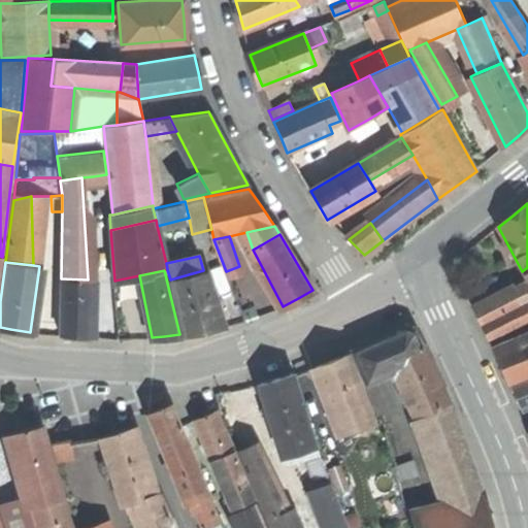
[(203,270),(170,279),(184,334),(201,331),(221,328),(203,270)]
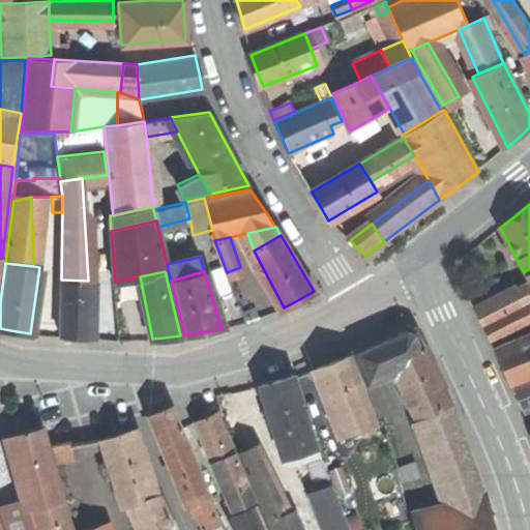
[(92,281),(88,281),(61,280),(60,336),(76,336),(92,336),(92,281)]
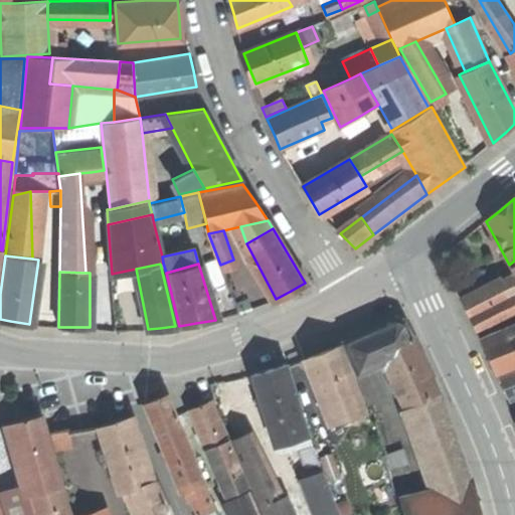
[(514,294),(514,279),(486,295),(492,306),(514,294)]
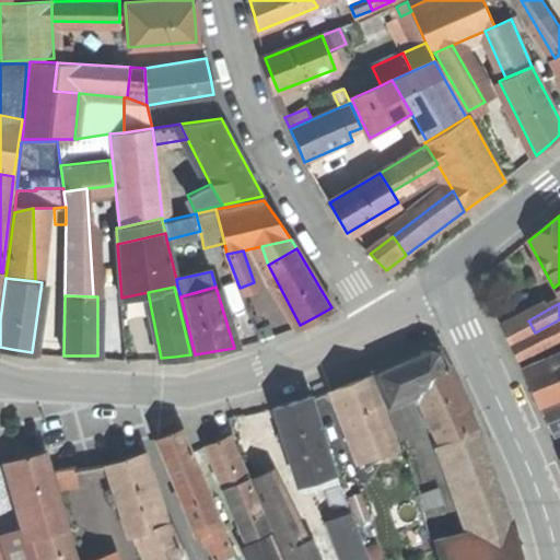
[(559,336),(559,319),(535,333),(510,345),(515,356),(559,336)]
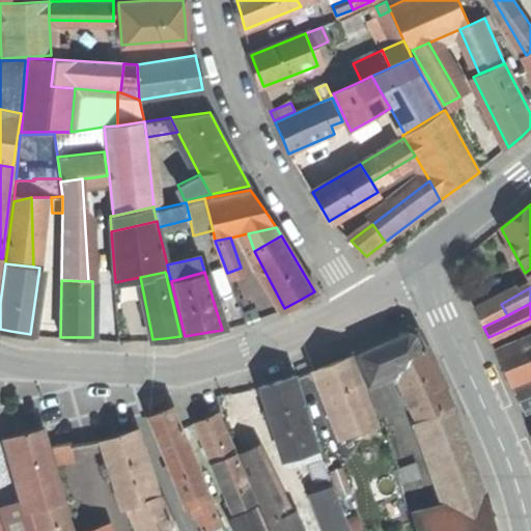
[(483,327),(507,315),(501,304),(478,315),(483,327)]
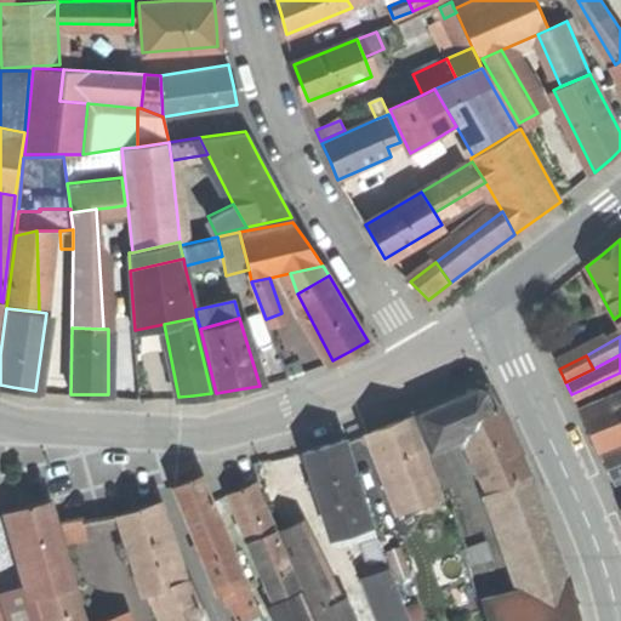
[(448,398),(415,414),(434,454),(466,439),(493,494),(501,490),(531,476),(490,388),(478,383),(448,398)]
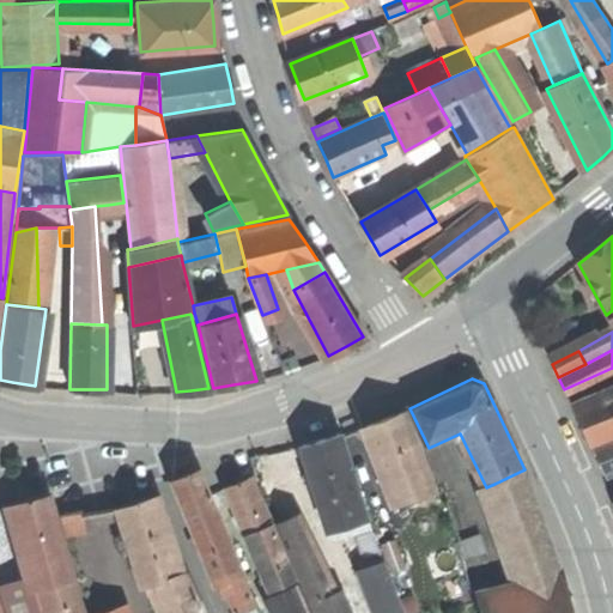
[(590,447),(612,436),(612,394),(575,411),(583,429),(590,447)]
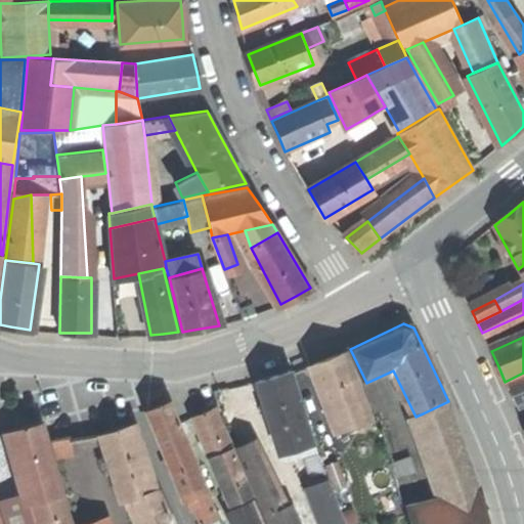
[(329,357),(314,363),(341,433),(375,420),(347,350),(329,357)]
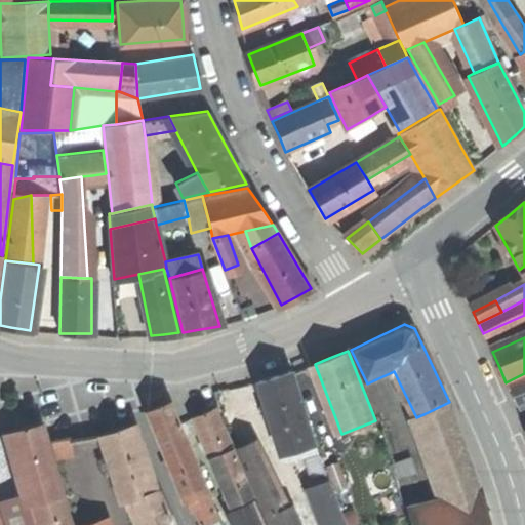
[(274,377),(258,382),(280,451),(315,441),(293,372),(274,377)]
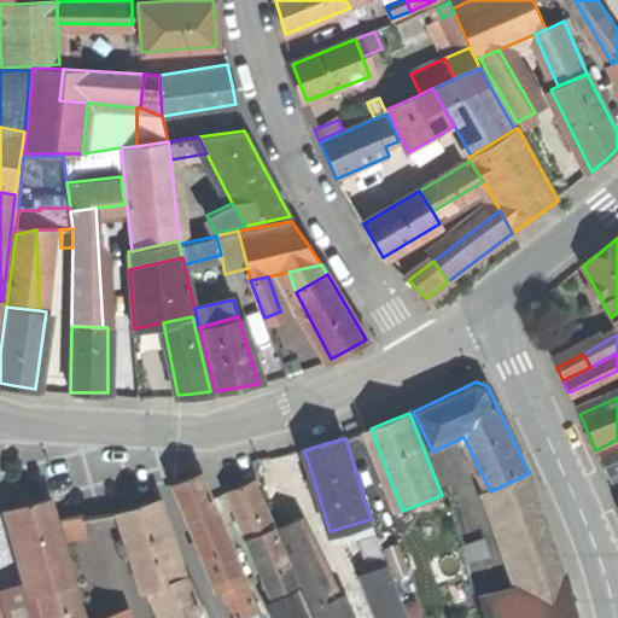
[(610,477),(617,473),(617,444),(601,452),(606,466),(610,477)]
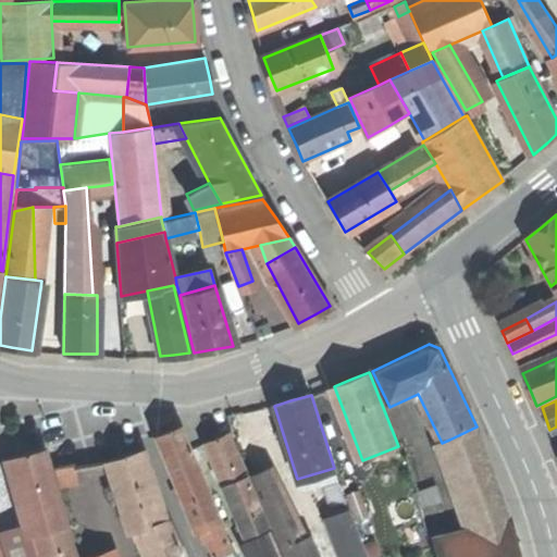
[(449,440),(485,536),(512,529),(477,426),(449,440)]
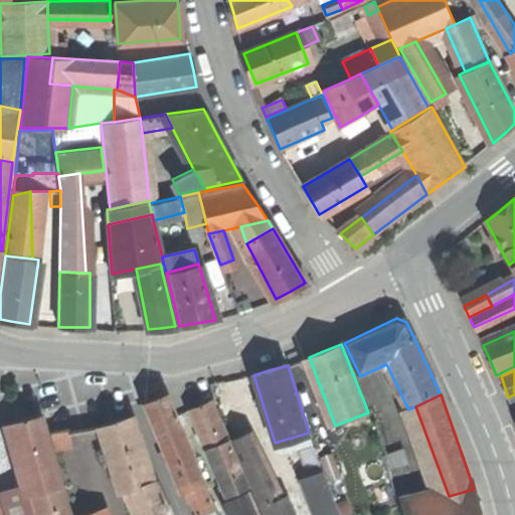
[(157,400),(147,404),(181,488),(187,485),(204,479),(170,395),(157,400)]
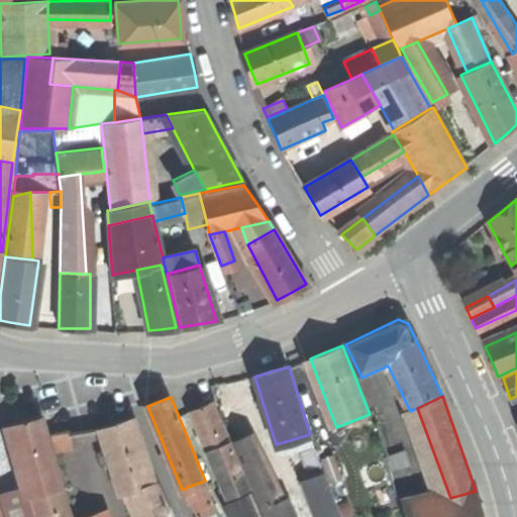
[(202,408),(192,412),(215,468),(238,457),(215,403),(202,408)]
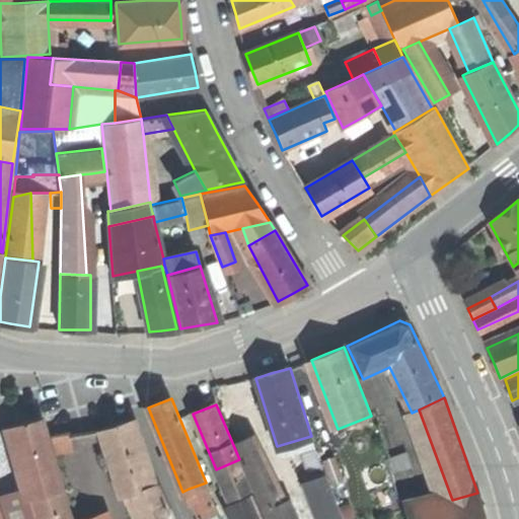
[(26,425),(8,429),(30,501),(41,498),(65,492),(55,454),(57,454),(53,438),(47,420),(26,425)]
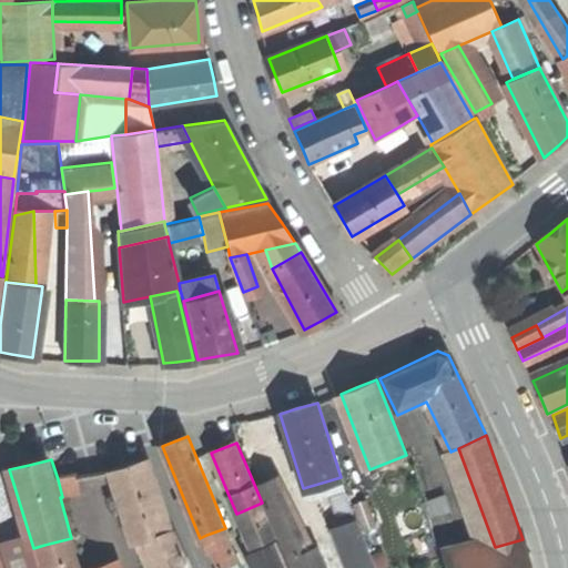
[(130,466),(110,473),(133,544),(150,539),(172,531),(149,460),(130,466)]
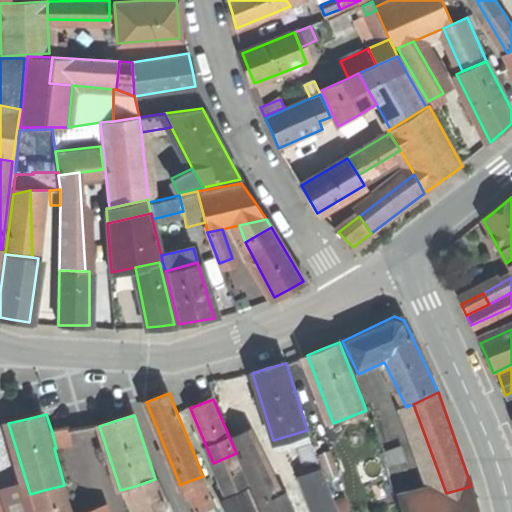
[(52,432),(56,448),(79,442),(75,427),(52,432)]
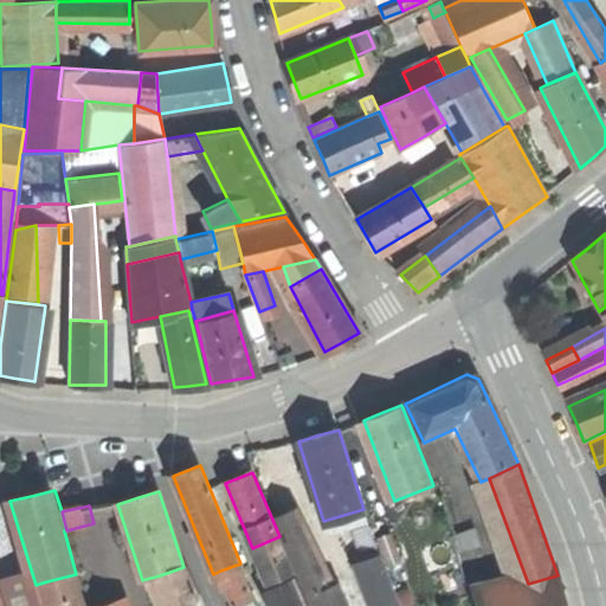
[(274,519),(311,605),(336,605),(290,511),(274,519)]
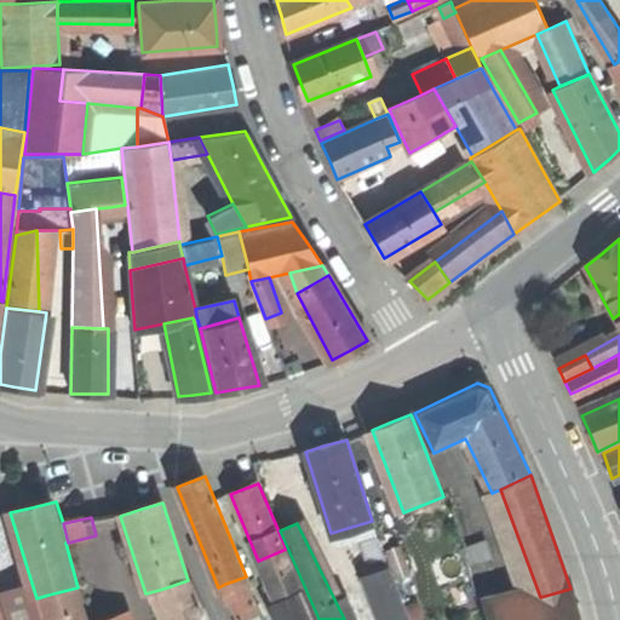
[(302,586),(286,549),(258,561),(274,598),(302,586)]
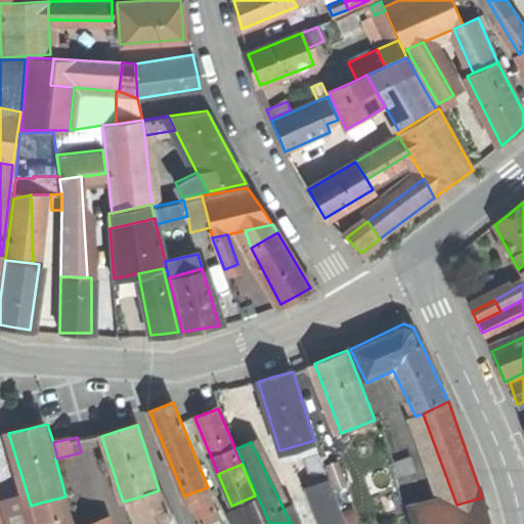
[(311,489),(323,523),(345,523),(330,483),(311,489)]
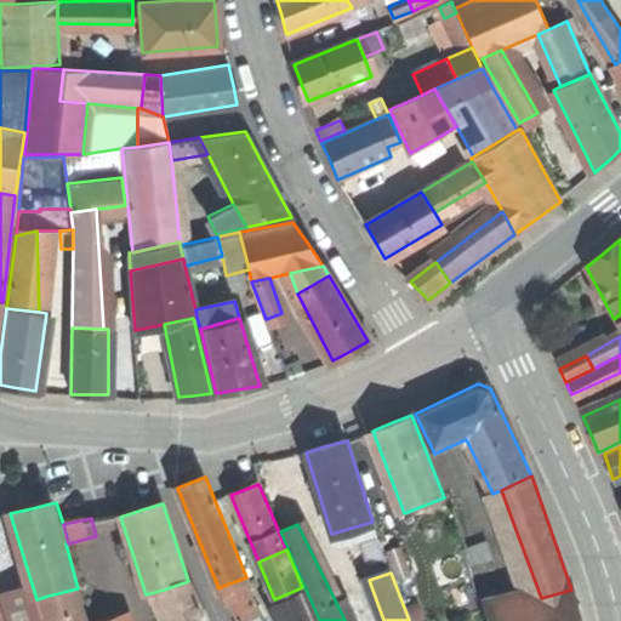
[(263,620),(246,577),(226,585),(240,620),(263,620)]
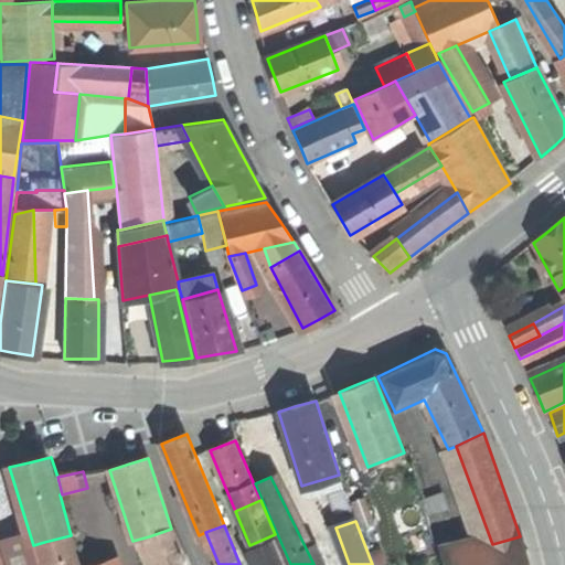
[(190,564),(174,528),(171,529),(149,536),(162,564),(190,564)]
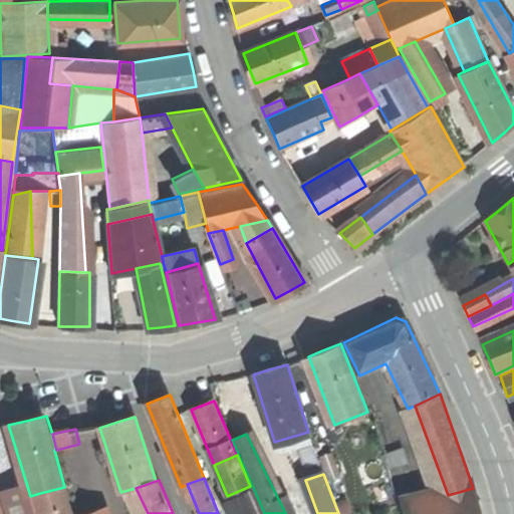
[(72,513),(64,487),(40,493),(46,513),(72,513)]
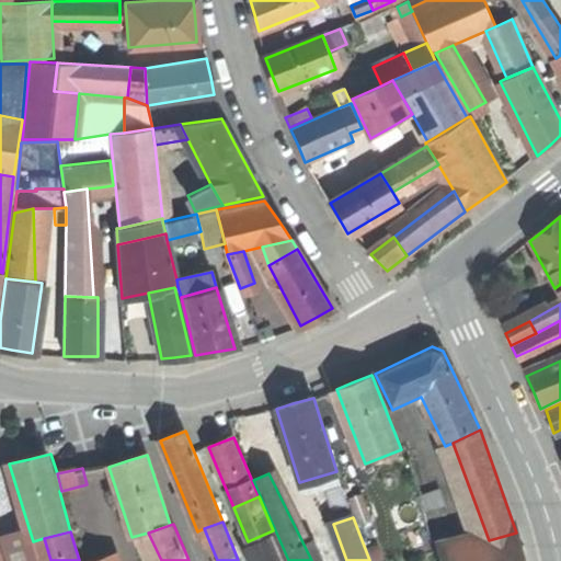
[(489,540),(439,552),(441,560),(524,560),(516,533),(489,540)]
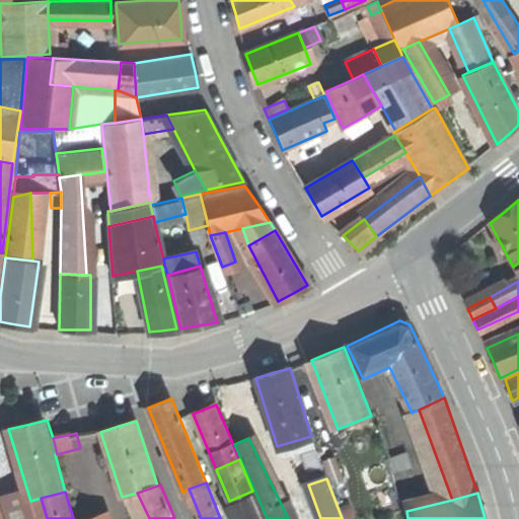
[(234,504),(241,518),(263,518),(252,496),(234,504)]
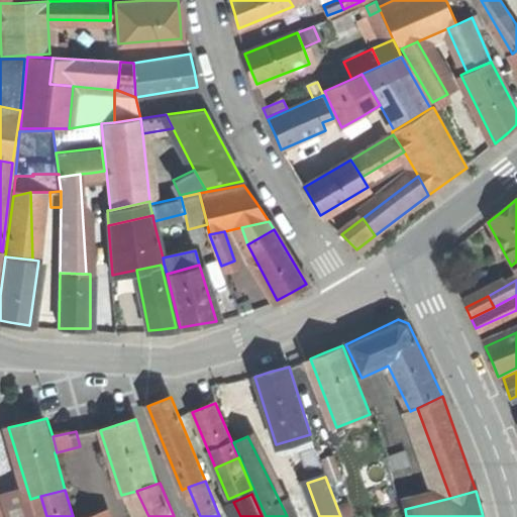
[(46,516),(40,496),(30,499),(4,507),(7,516),(46,516)]
